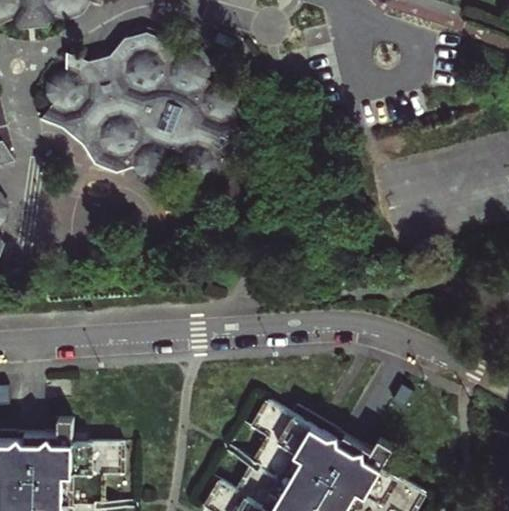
[(101,3),(101,0),(0,0),(0,23),(11,18),(20,27),(46,26),(52,15),(67,18),(81,15),(89,0),(101,3)]
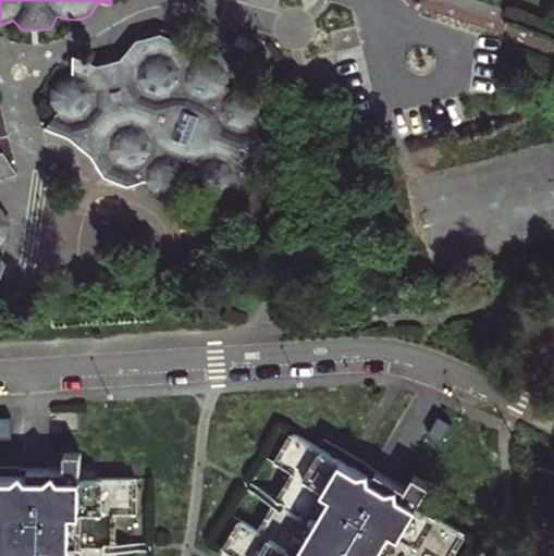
[(160,35),(135,40),(119,59),(96,64),(78,59),(71,63),(71,75),(58,76),(48,87),(47,102),(54,116),(46,127),(68,136),(90,153),(103,175),(126,185),(144,181),(149,192),(165,198),(177,195),(188,184),(195,195),(211,200),(228,196),(235,185),(236,171),(251,167),(262,139),(255,125),(262,115),(262,96),(257,87),(242,81),(231,82),(228,69),(219,57),(206,51),(191,54),(182,42),(160,35)]
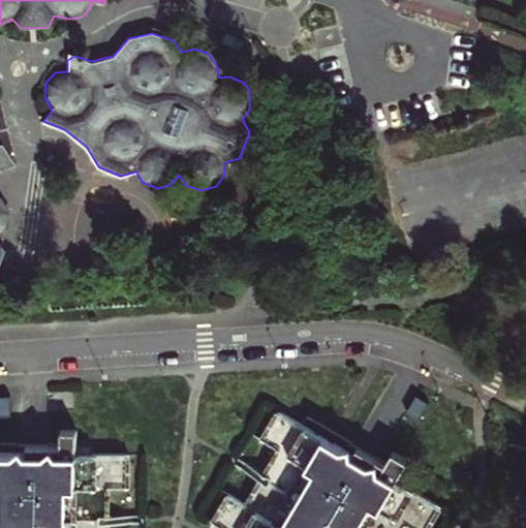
[(0,261),(4,251),(0,244),(0,229),(5,225),(6,211),(0,205),(0,167),(14,164),(0,141),(0,261)]
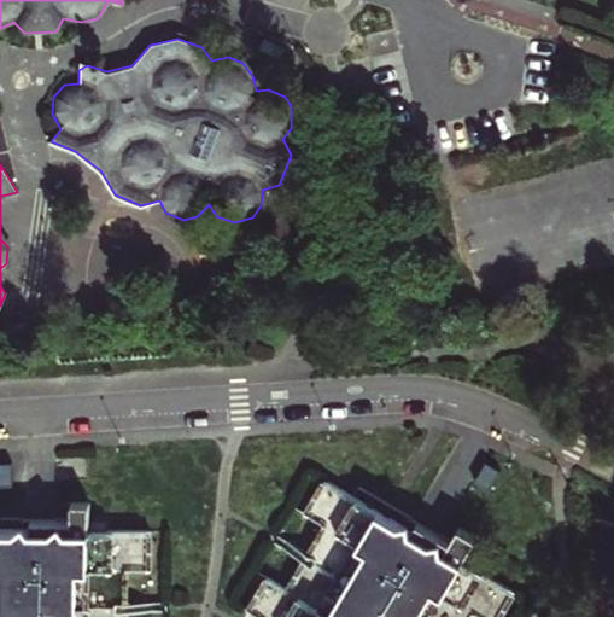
[(472,616),(473,613),(478,616),(497,616),(512,594),(457,562),(443,553),(322,481),(303,513),(321,525),(304,556),(284,589),(265,578),(246,610),(258,616),(472,616)]
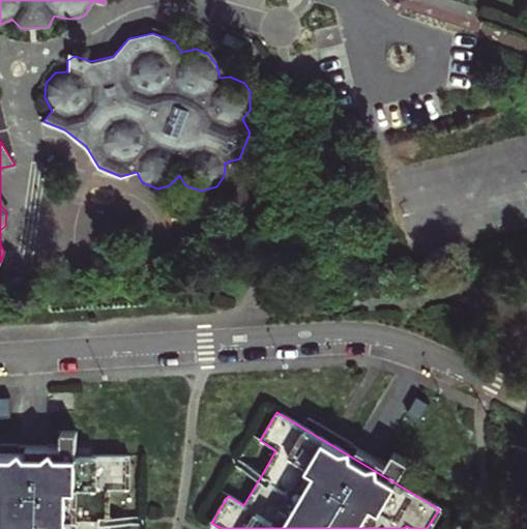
[(60,432),(60,457),(75,457),(74,432),(60,432)]
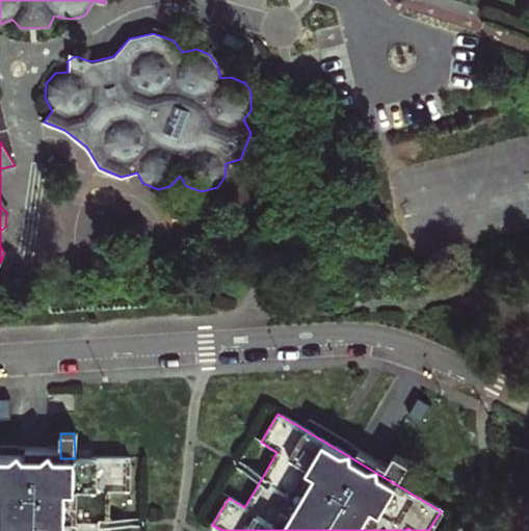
[(385,469),(381,476),(394,483),(398,476),(405,462),(393,455),(385,469)]
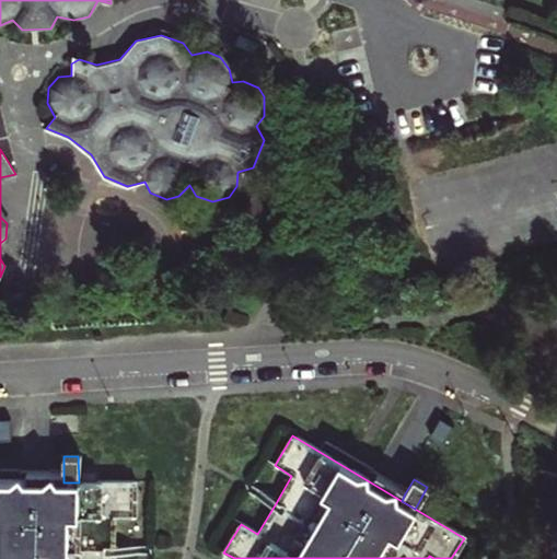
[(113,558),(113,554),(114,517),(134,517),(134,482),(79,482),(64,482),(0,480),(0,558),(113,558)]
